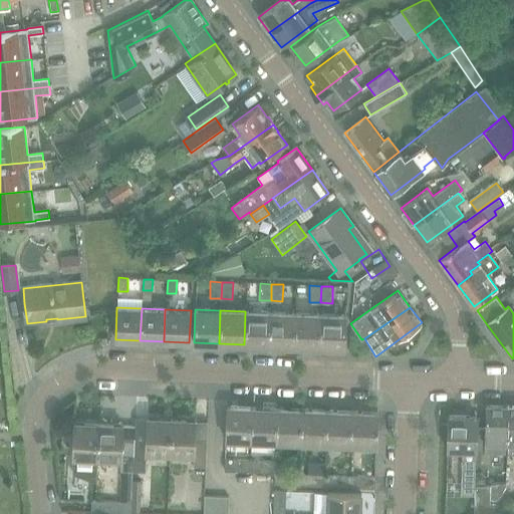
[(244,344),(269,345),(270,312),(245,311),(244,344)]
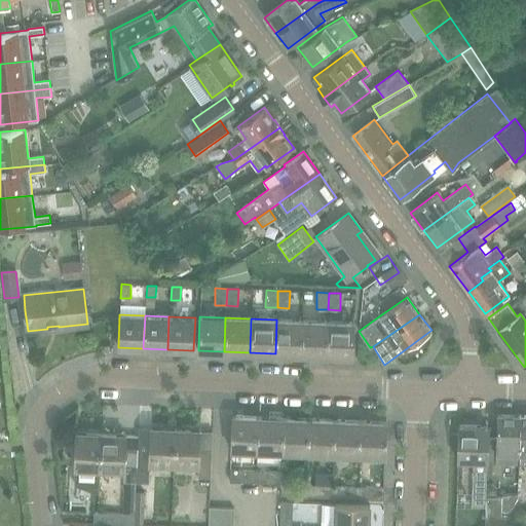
[(275,353),(300,354),(302,321),(276,320),(275,353)]
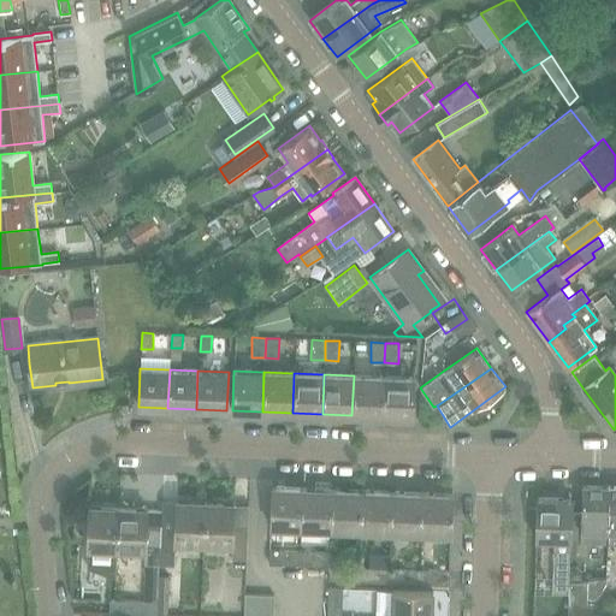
[(351,415),(381,416),(384,377),(354,375),(351,415)]
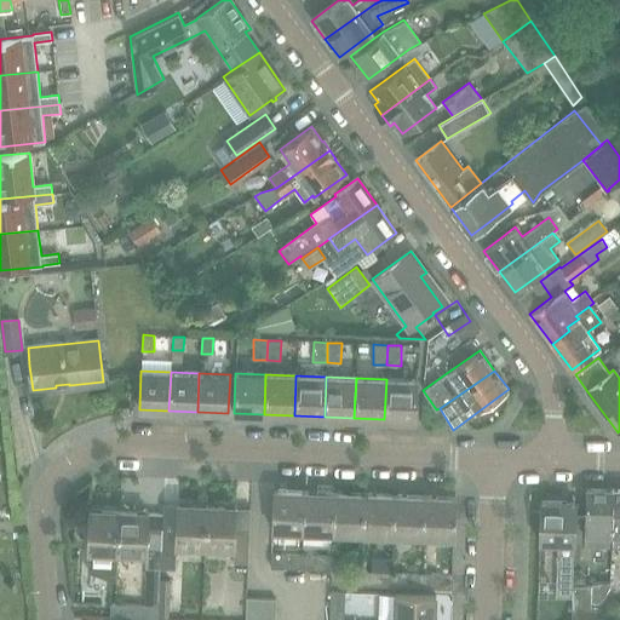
[(386,379),(384,419),(415,420),(417,380),(386,379)]
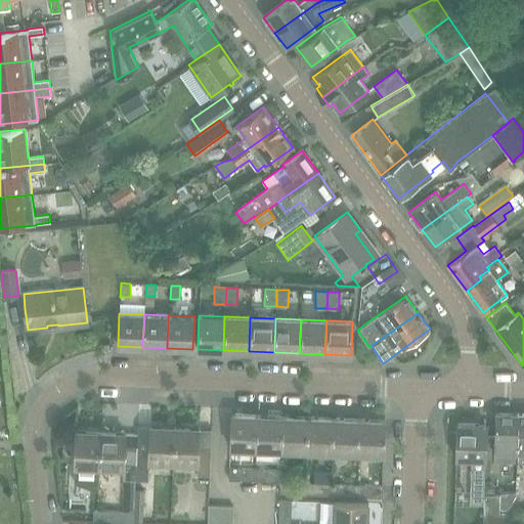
[(518,415),(495,413),(495,437),(485,436),(485,460),(485,462),(494,462),(517,463),(518,415)]
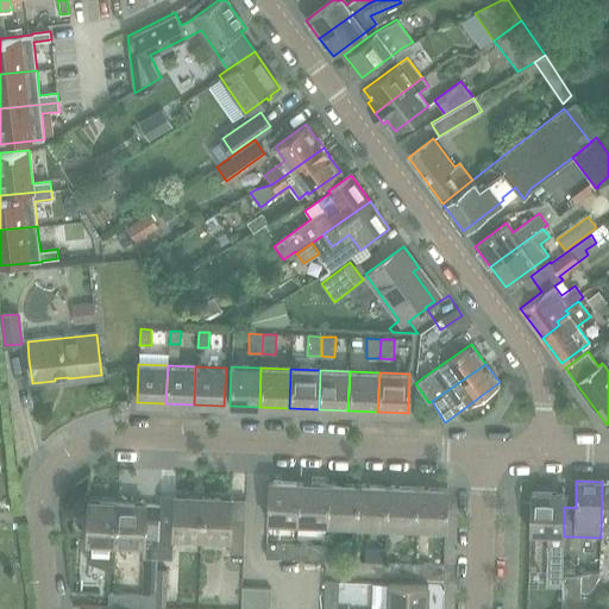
[(300,483),(269,482),(268,521),(297,522),(300,483)]
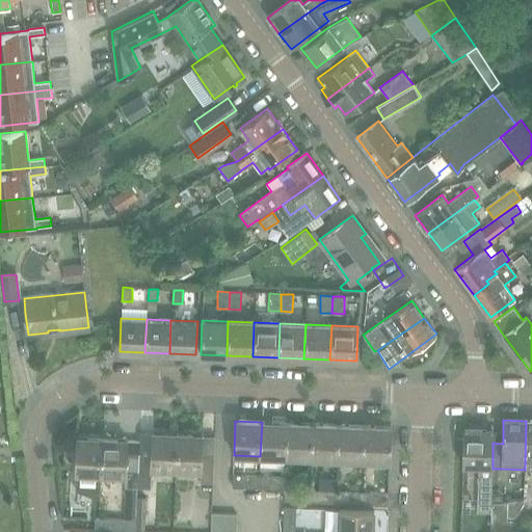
[(288,423),(262,422),(260,456),(286,457),(288,423)]
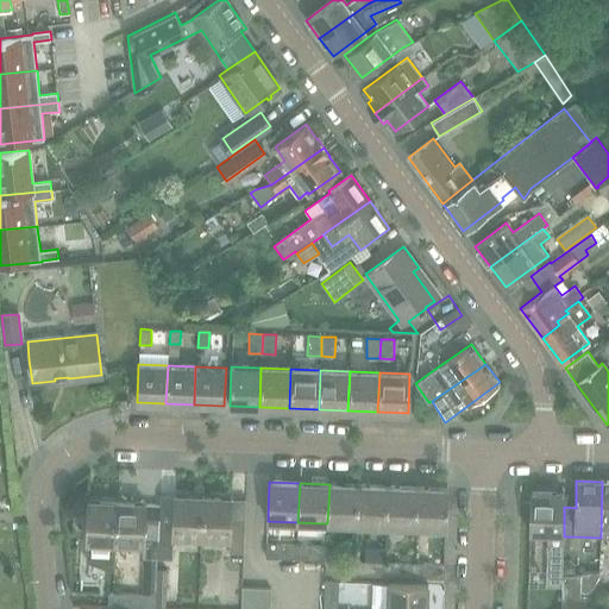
[(358,485),(330,484),(327,523),(357,525),(358,485)]
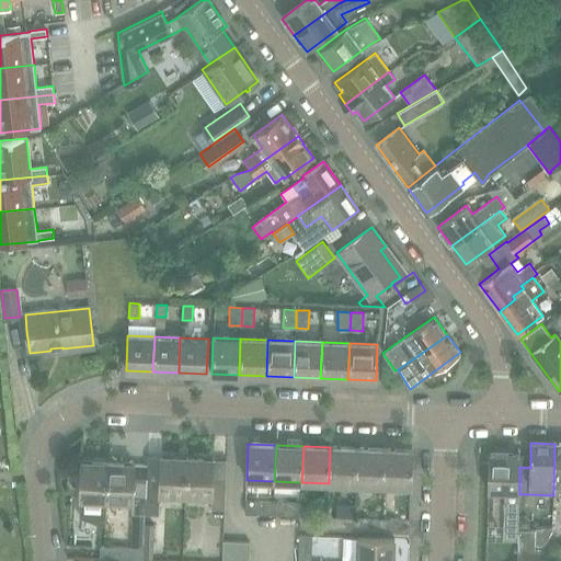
[(357,448),(330,447),(329,483),(356,484),(357,448)]
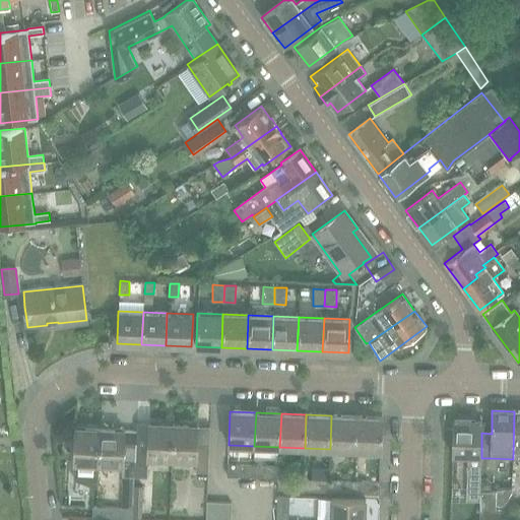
[(356,416),(331,415),(330,449),(355,450),(356,416)]
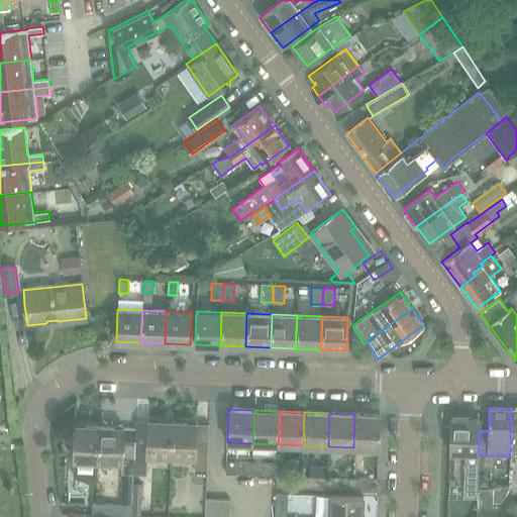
[(380,415),(354,414),(353,447),(379,449),(380,415)]
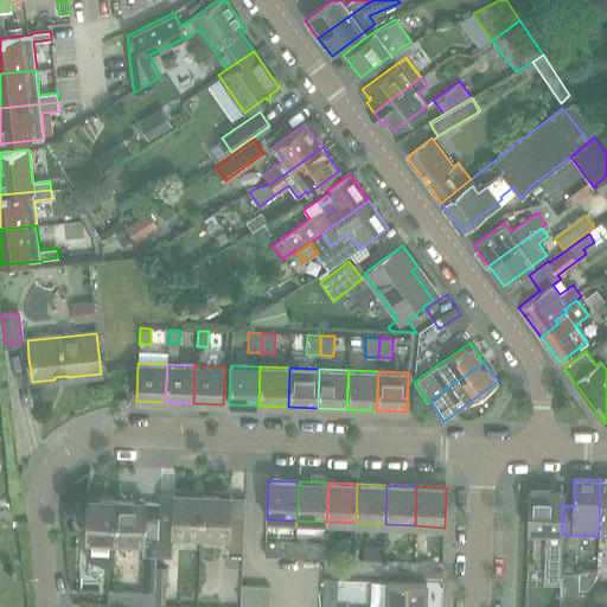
[(529,531),(562,532),(562,505),(563,492),(530,491),(529,531)]
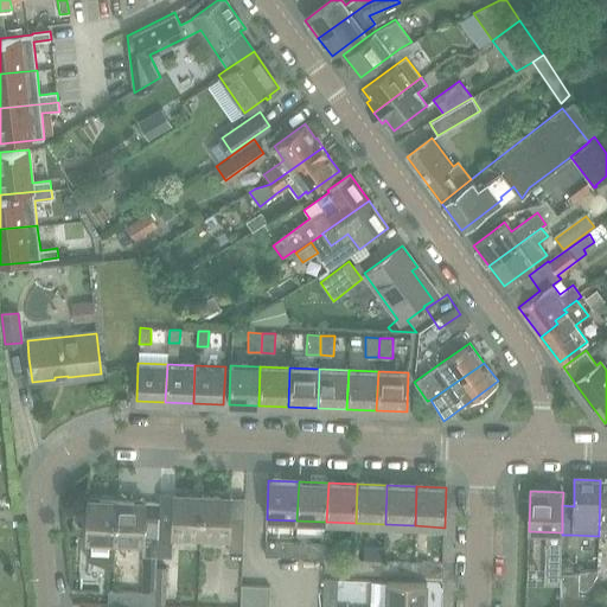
[(174,494),(171,494),(159,494),(159,503),(158,556),(172,556),(173,534),(200,535),(203,496),(174,493),(174,494)]
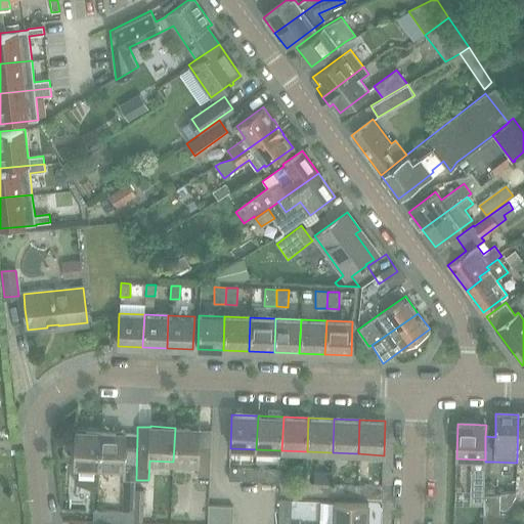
[(212,430),(175,428),(173,462),(199,463),(198,475),(210,475),(212,430)]
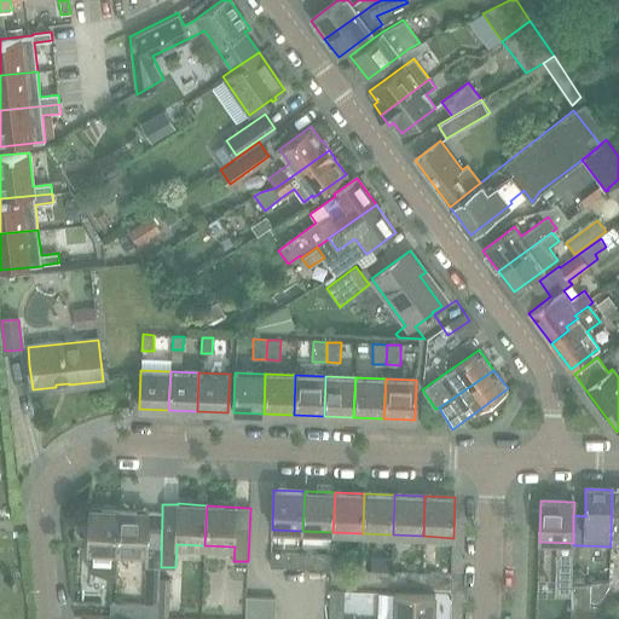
[(114,582),(116,582),(117,551),(119,510),(90,509),(88,550),(87,571),(115,572),(114,582)]
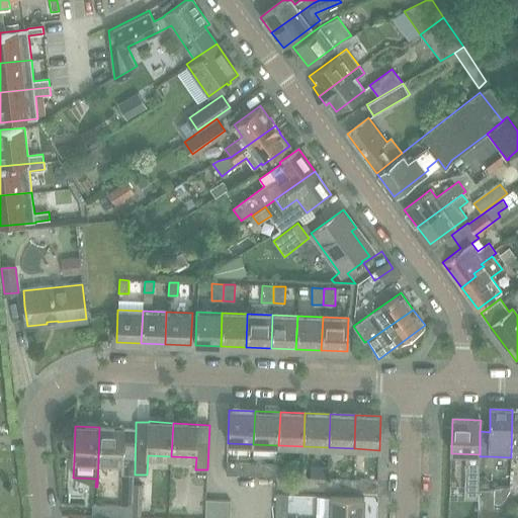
[(136,429),(99,427),(98,461),(121,462),(121,473),(135,475),(136,429)]
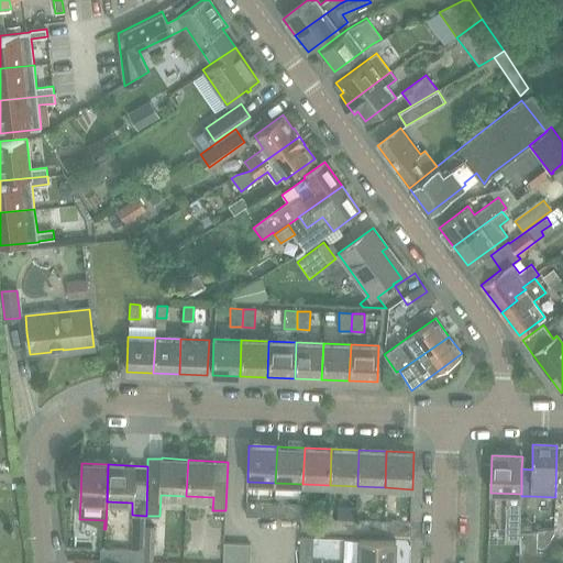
[(246,515),(274,517),(274,504),(246,503),(246,515)]
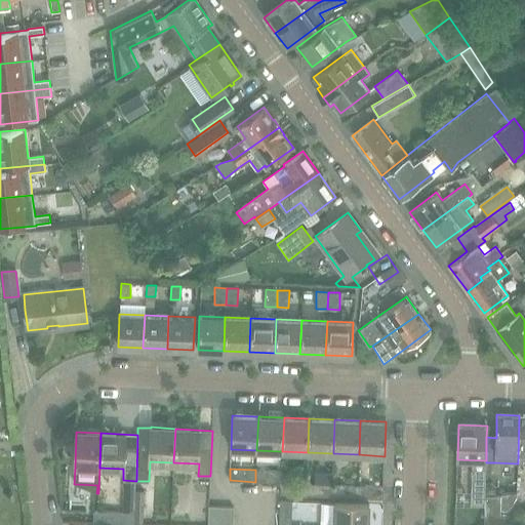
[(282,471),(255,470),(255,482),(281,483),(281,482),(282,471)]
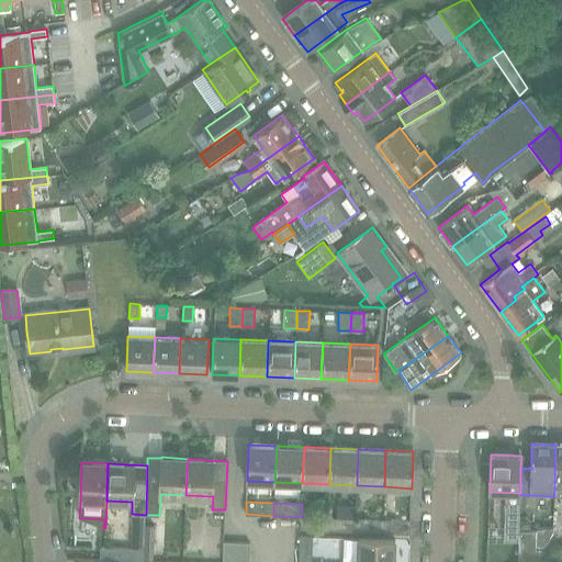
[(519,506),(506,506),(505,541),(518,542),(519,530),(519,506)]
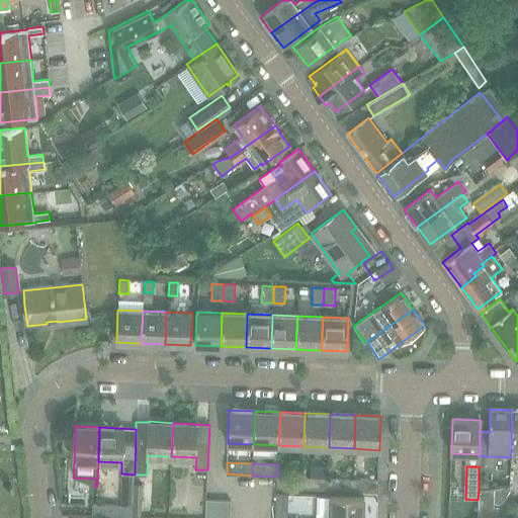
[(303,477),(277,476),(277,477),(276,488),(301,489),(303,477)]
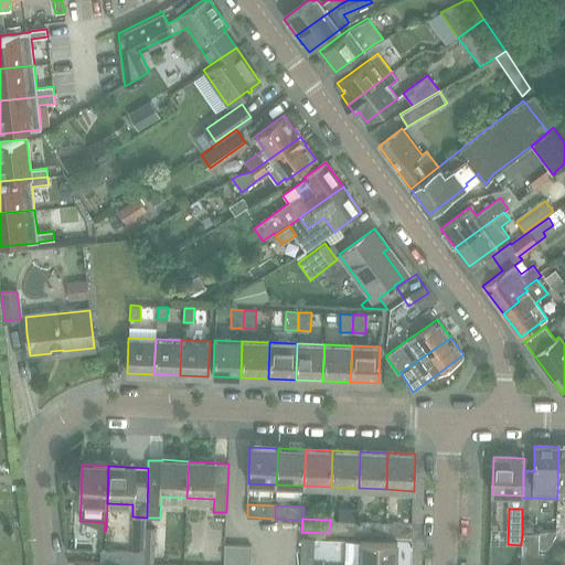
[(356,521),(330,520),(329,533),(356,534),(356,521)]
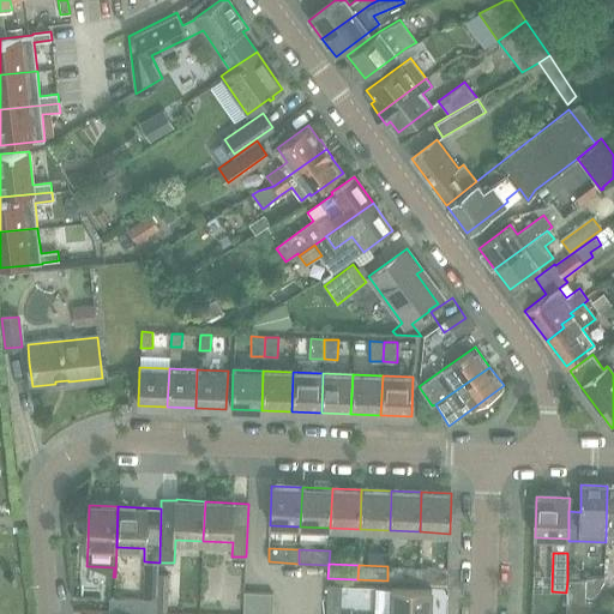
[(417,567),(387,566),(387,581),(417,582),(417,567)]
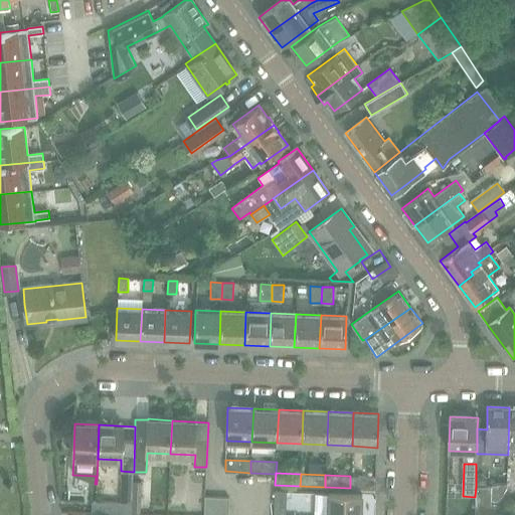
[(376,477),(350,476),(350,488),(375,489),(376,477)]
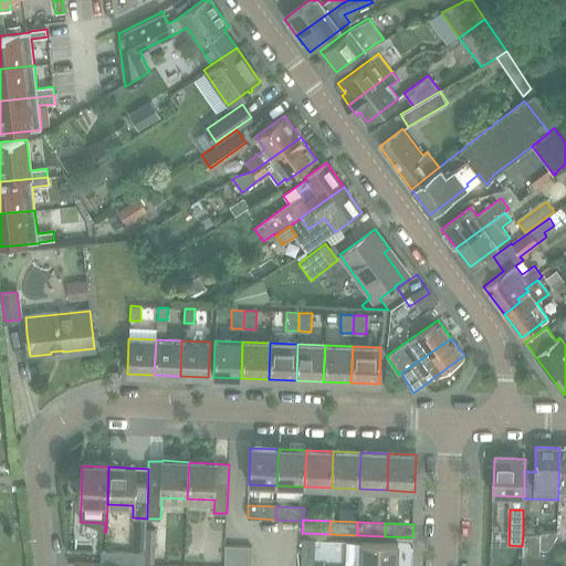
[(522,546),(522,565),(538,565),(540,549),(540,534),(523,534),(522,546)]
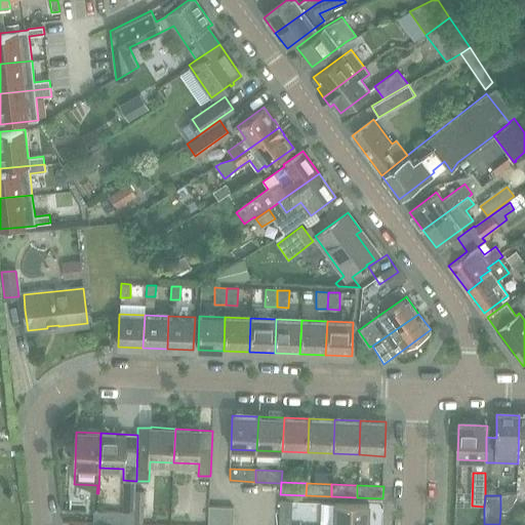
[(290,524),(291,501),(279,500),(278,524),(290,524)]
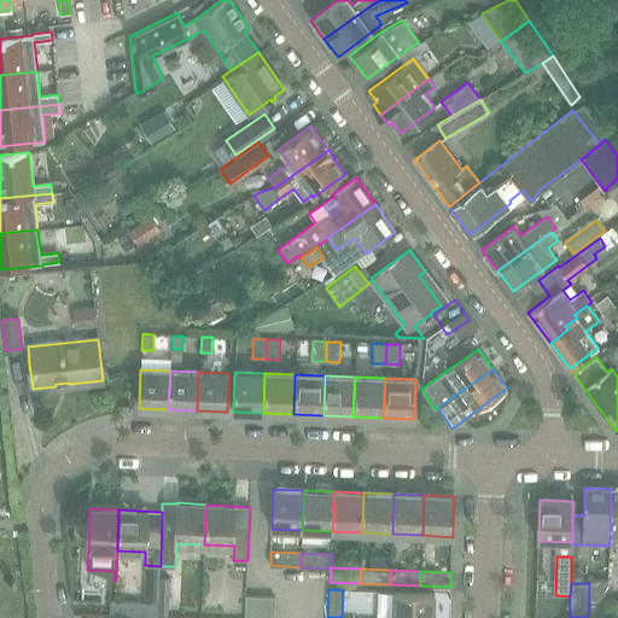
[(394,592),(392,617),(432,617),(435,594),(394,592)]
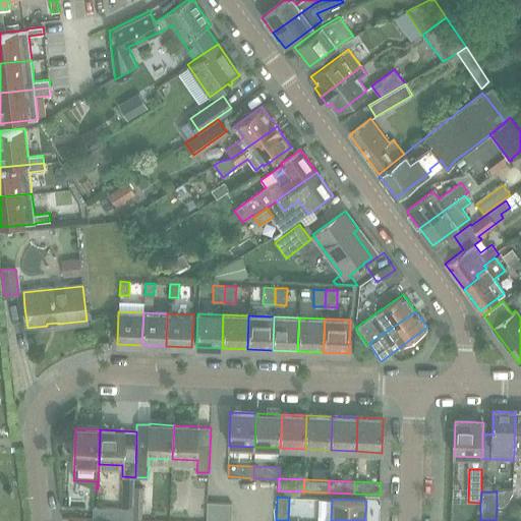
[(231,504),(208,504),(208,515),(231,516),(231,504)]
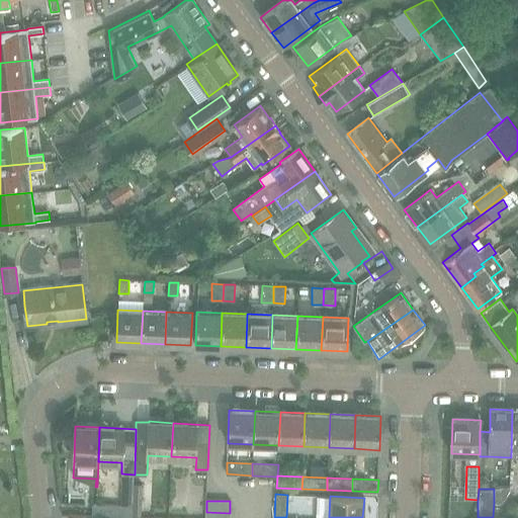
[(103,504),(103,507),(103,516),(133,517),(134,505),(103,504)]
